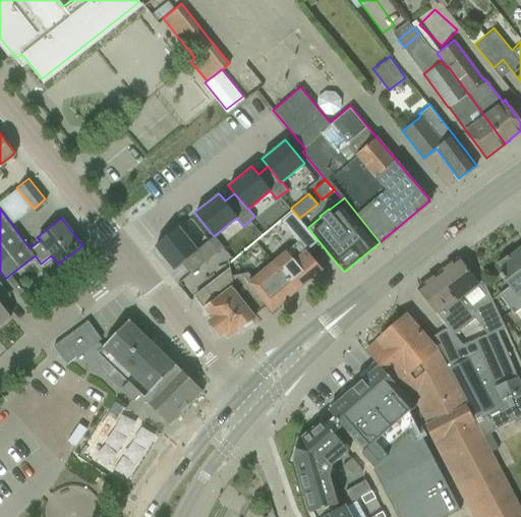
[(297,289),(322,268),(306,249),(317,239),(299,218),(292,210),(281,220),(298,241),(274,262),(297,289)]
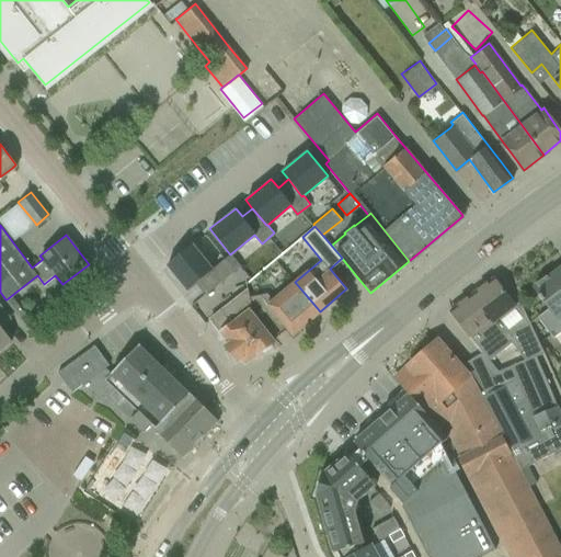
[(192,242),(167,263),(187,290),(196,282),(205,293),(240,264),(231,253),(230,254),(229,253),(212,268),(192,242)]
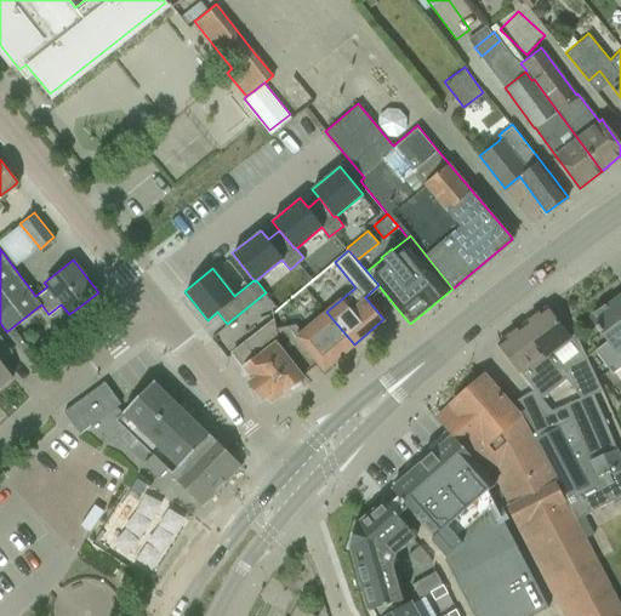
[(306,286),(296,295),(306,307),(315,298),(306,286)]
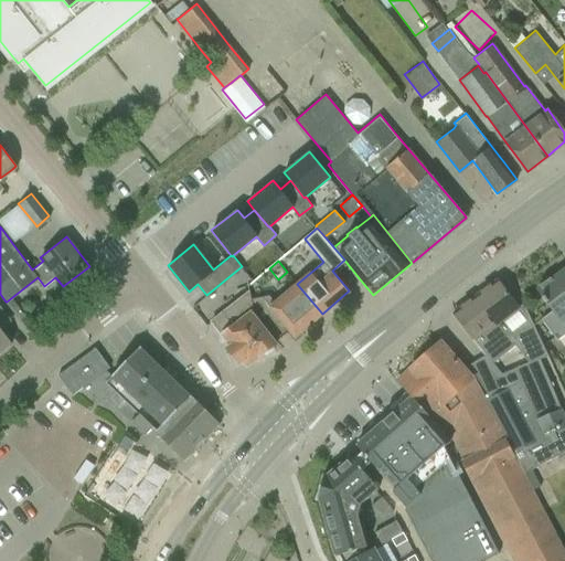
[(557,339),(564,332),(564,266),(536,287),(543,295),(542,297),(545,302),(552,310),(542,317),(557,339)]
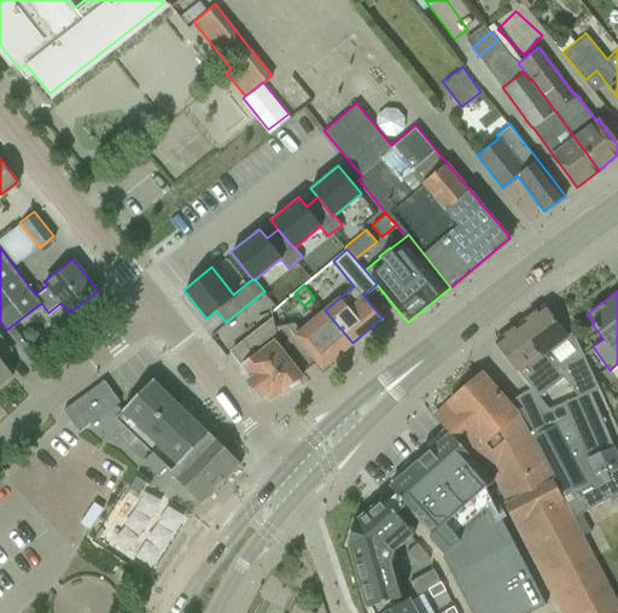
[(598,384),(582,351),(572,330),(566,333),(543,304),(496,340),(497,342),(511,360),(530,386),(512,397),(534,435),(532,435),(559,490),(582,533),(592,530),(581,511),(617,491),(617,454),(614,447),(589,390),(589,389),(598,384)]
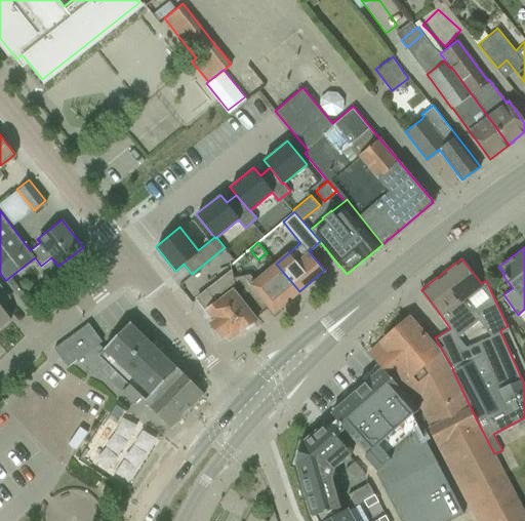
[(234,286),(235,288),(250,307),(261,297),(274,312),(299,291),(276,264),(256,280),(251,273),(233,277),(234,286)]
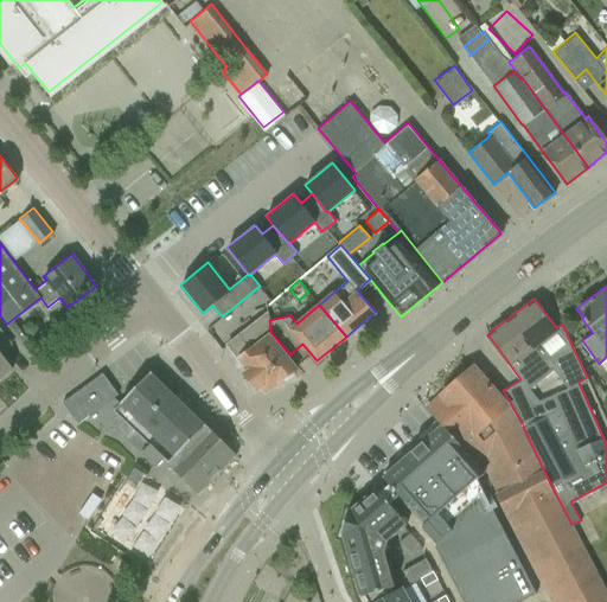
[(247,369),(242,372),(256,390),(261,386),(264,391),(279,380),(280,382),(282,378),(287,380),(293,376),(294,370),(296,367),(269,333),(272,333),(270,331),(269,320),(268,311),(238,333),(227,343),(247,369)]
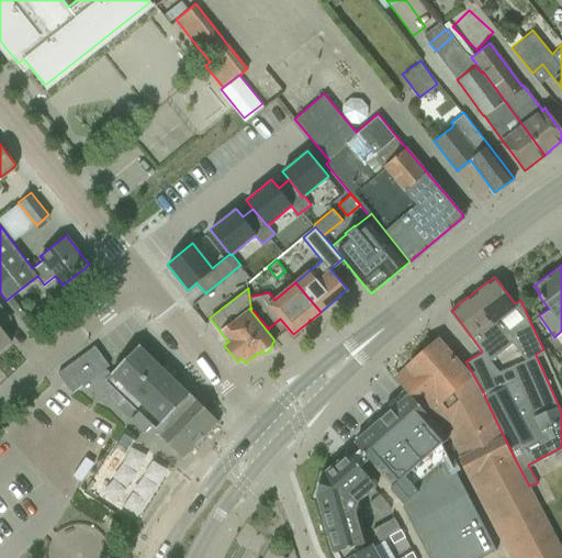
[(0,348),(11,341),(0,326),(0,325),(11,317),(0,302),(0,348)]
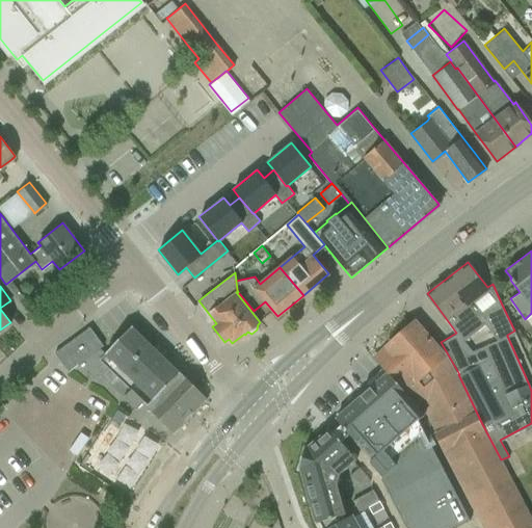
[(414,320),(373,357),(387,372),(388,371),(420,407),(421,410),(422,408),(433,430),(432,431),(482,527),(531,527),(531,520),(517,493),(501,459),(481,422),(458,374),(457,375),(440,355),(443,352),(428,336),(414,320)]
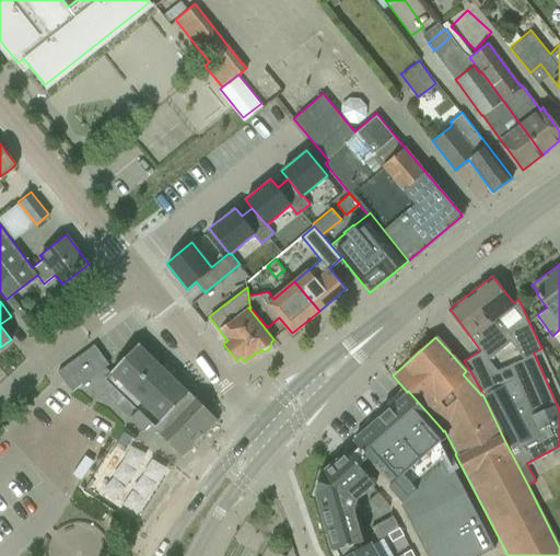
[(138,343),(112,371),(106,365),(108,362),(94,343),(57,370),(71,390),(82,382),(101,400),(106,394),(143,431),(151,423),(183,454),(217,419),(138,343)]
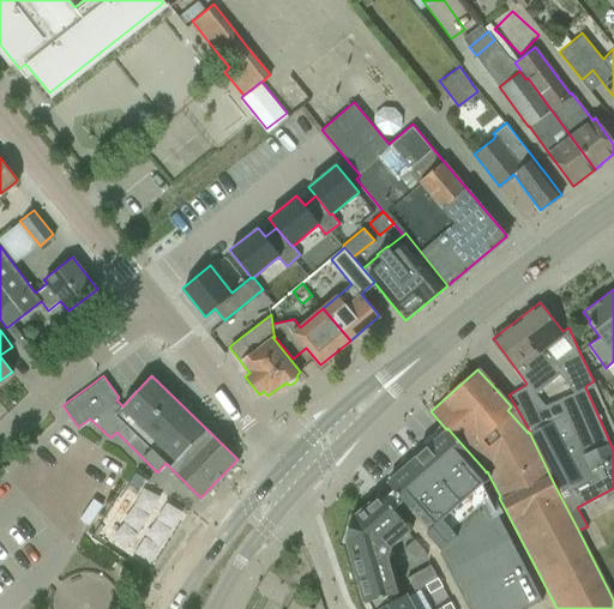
[(446,429),(387,482),(428,529),(425,531),(439,550),(469,608),(522,608),(542,600),(480,477),(486,472),(485,470),(447,428),(446,429)]
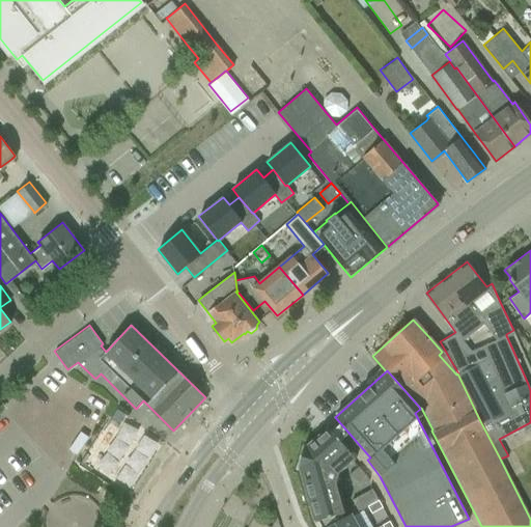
[(116,407),(111,416),(118,421),(124,412),(116,407)]
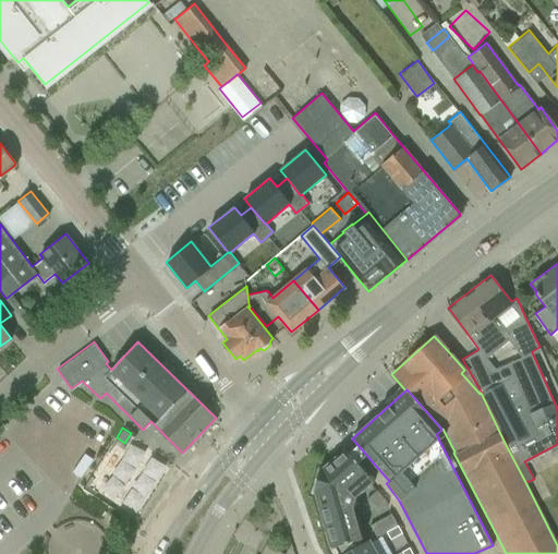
[(318,468),(312,491),(313,492),(314,491),(316,492),(331,496),(330,502),(320,504),(318,505),(330,548),(336,545),(360,539),(362,538),(361,536),(353,508),(356,495),(373,481),(358,462),(349,453),(344,448),(320,469),(319,469),(318,468)]
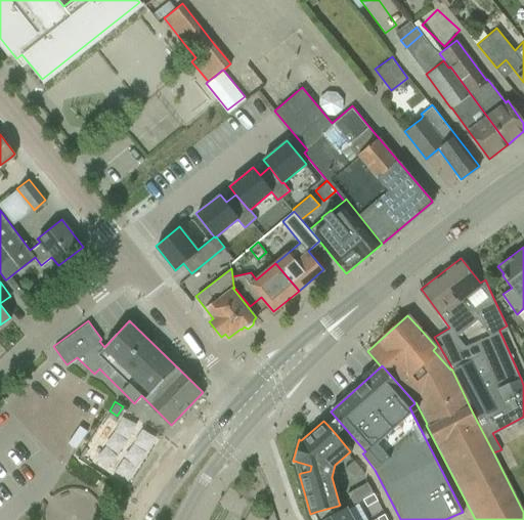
[(351,461),(342,469),(352,481),(361,474),(351,461)]
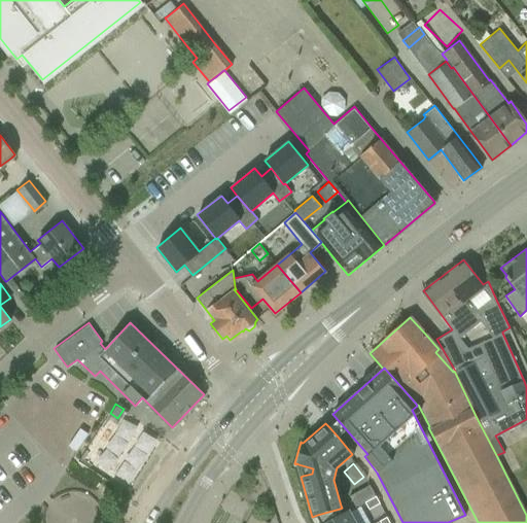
[(379,476),(372,479),(375,489),(383,487),(379,476)]
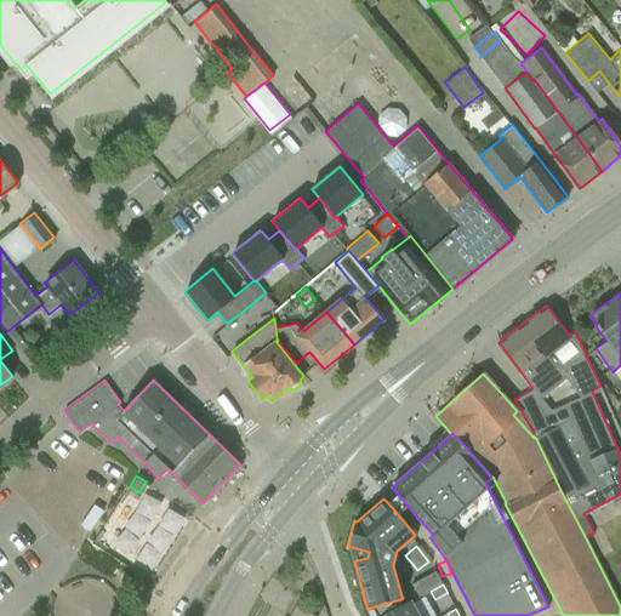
[(438,564),(428,568),(433,580),(442,577),(438,564)]
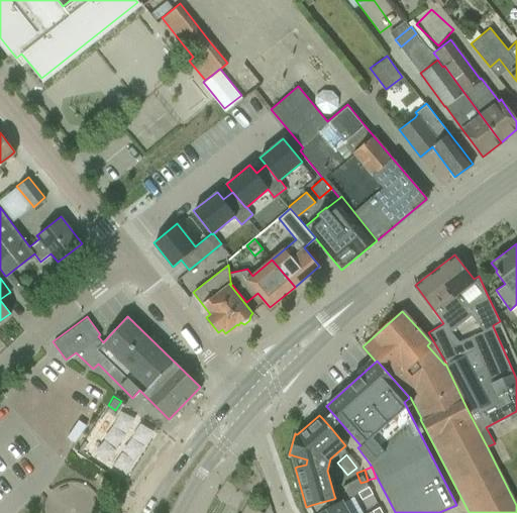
[(356,473),(348,475),(352,486),(359,483),(356,473)]
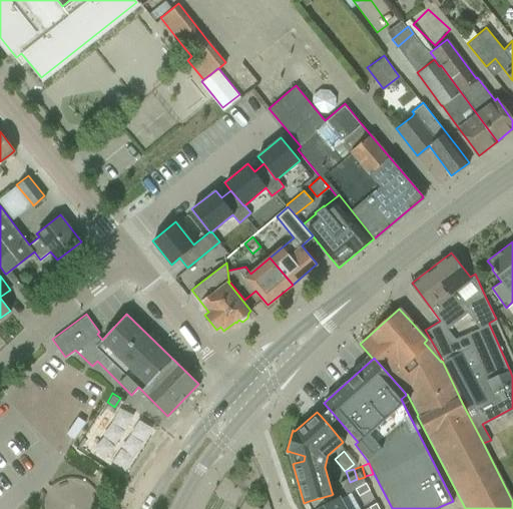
[(347,474),(337,479),(339,483),(338,484),(339,486),(350,482),(347,474)]
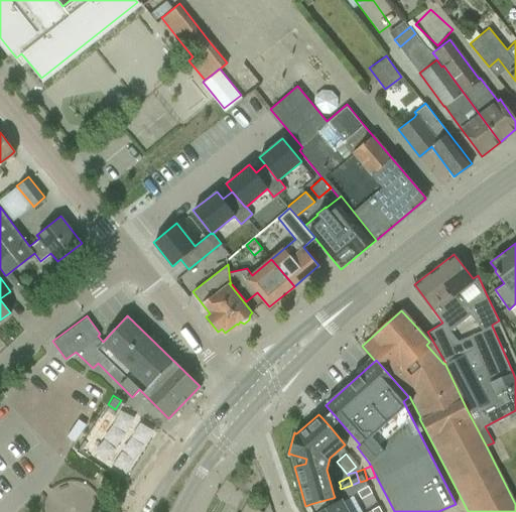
[(368,484),(357,490),(361,497),(371,491),(368,484)]
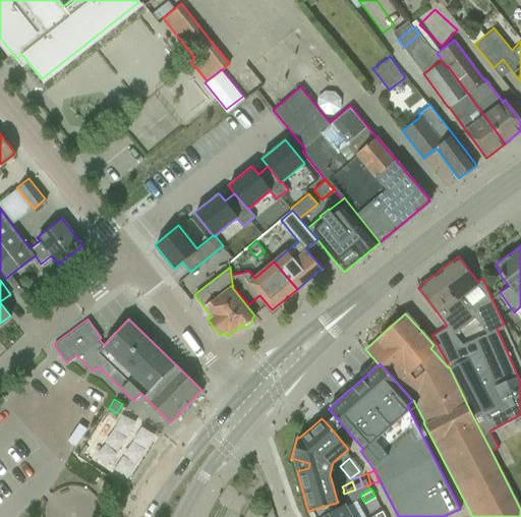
[(344,504),(320,516),(352,516),(345,503),(344,504)]
